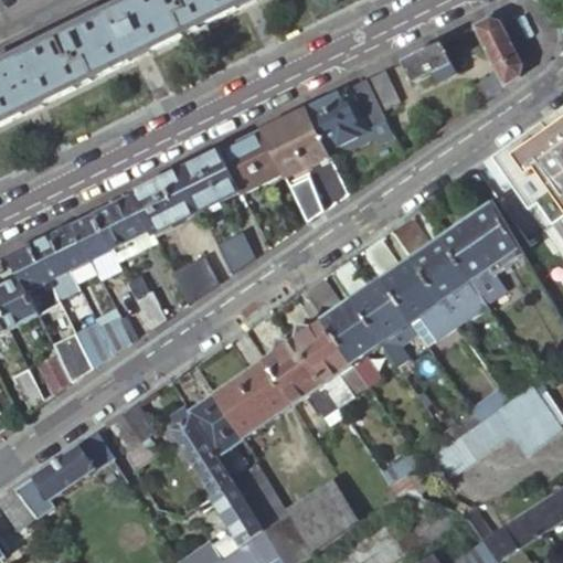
[(252,2),(256,0),(130,0),(0,64),(0,125),(36,108),(145,54),(252,2)]
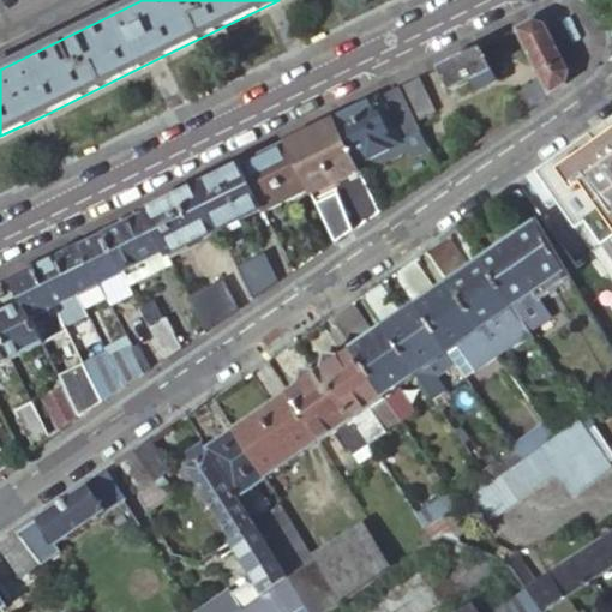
[(533,21),(515,29),(541,79),(519,94),(529,108),(563,85),(567,71),(543,23),(533,21)]
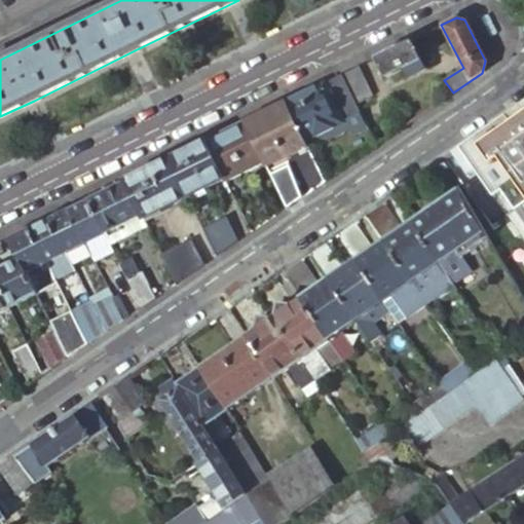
[(419,60),(410,40),(375,58),(384,76),(402,68),(419,60)]
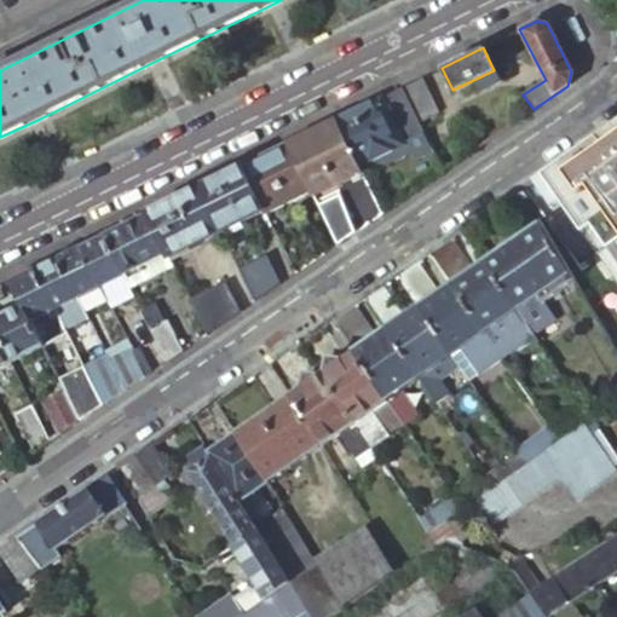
[(494,70),(473,80),(480,90),(496,82),(497,79),(494,70)]
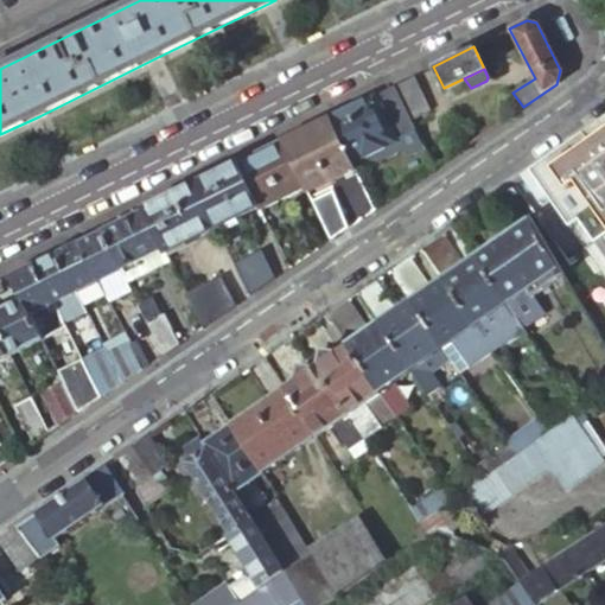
[(412,76),(393,87),(409,119),(428,108),(412,76)]
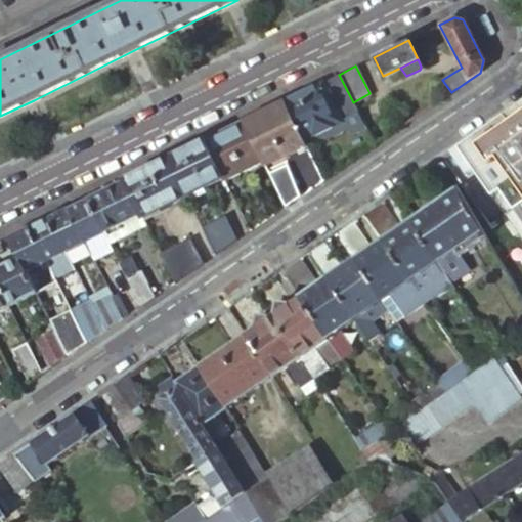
[(353,102),(339,75),(285,101),(303,139),(357,113),(353,102)]
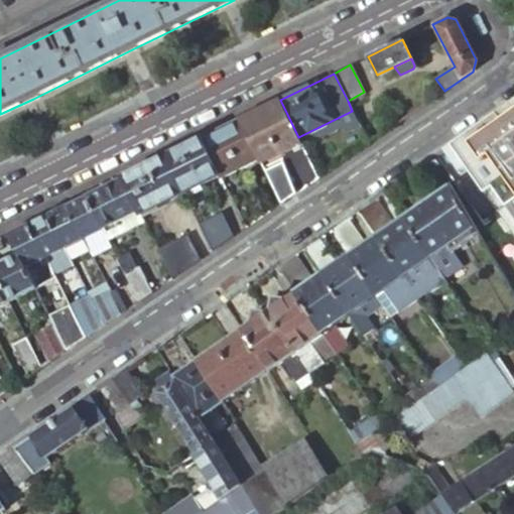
[(298,137),(280,100),(241,120),(258,157),(261,161),(300,142),(298,137)]
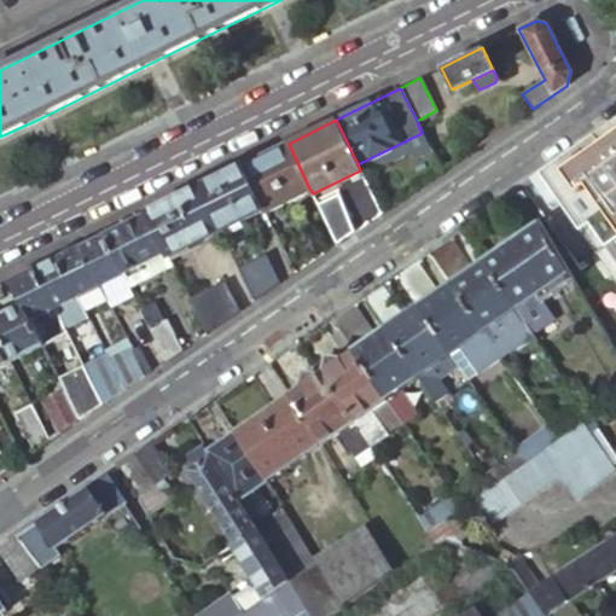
[(615,125),(598,137),(542,174),(561,201),(615,279),(615,125)]
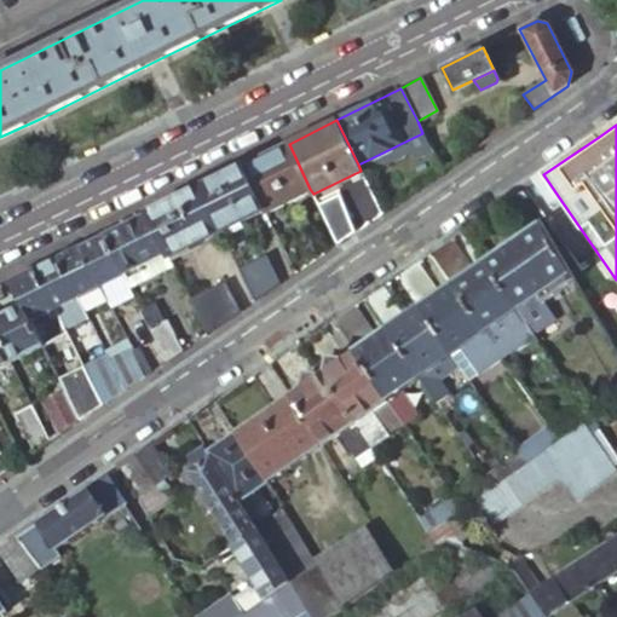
[(310,189),(289,144),(243,166),(264,208),(265,212),(310,189)]
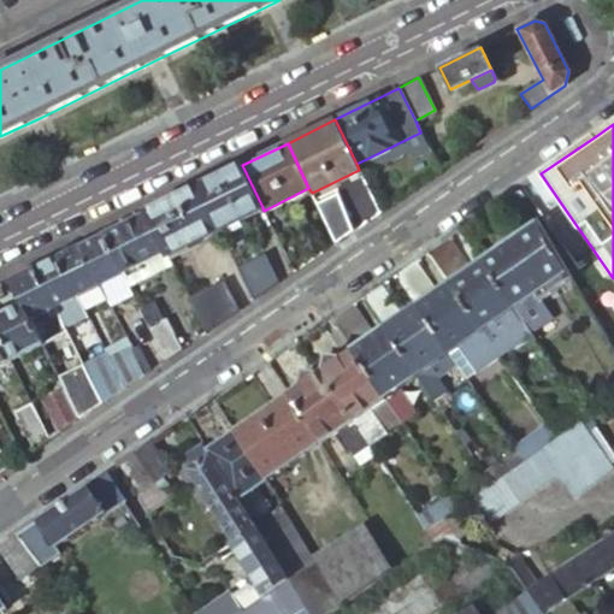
[(263,207),(242,165),(199,187),(219,229),(263,207)]
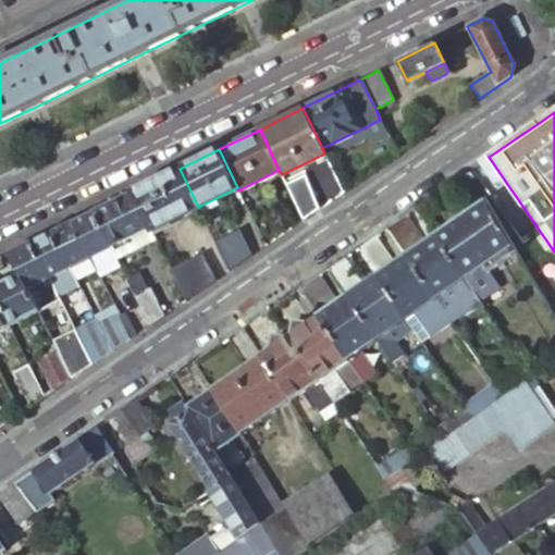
[(489,157),(482,162),(497,185),(505,181),(489,157)]
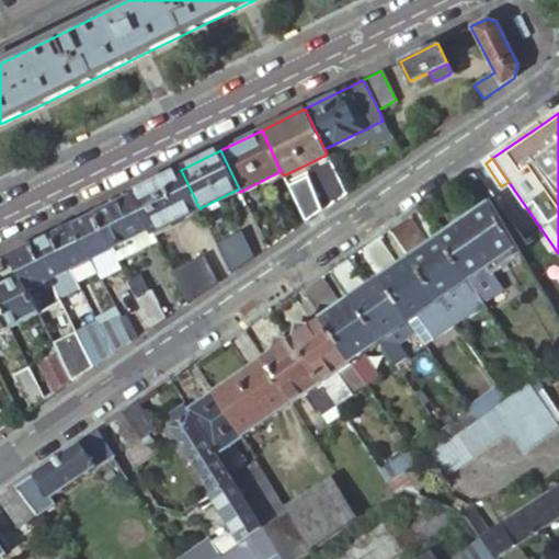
[(200,208),(181,170),(134,192),(150,227),(153,231),(200,208)]
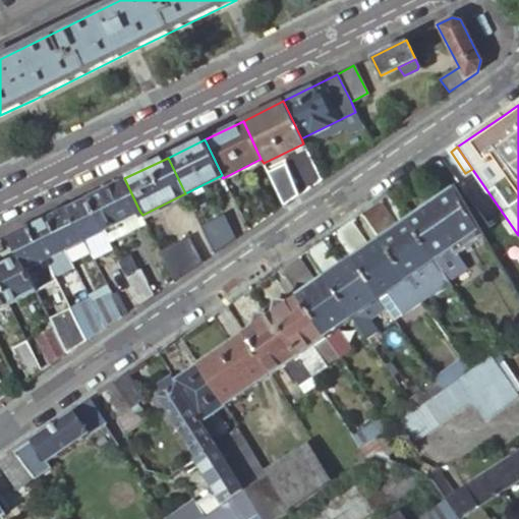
[(139,211),(124,178),(87,197),(103,230),(139,211)]
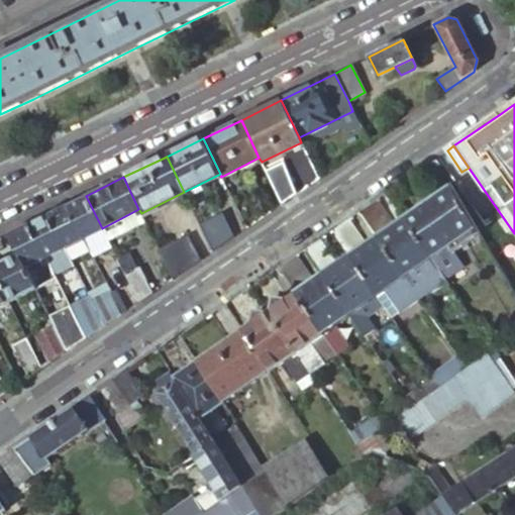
[(451,187),(403,219),(444,281),(447,284),(459,276),(448,260),(456,253),(453,249),(480,232),(451,187)]
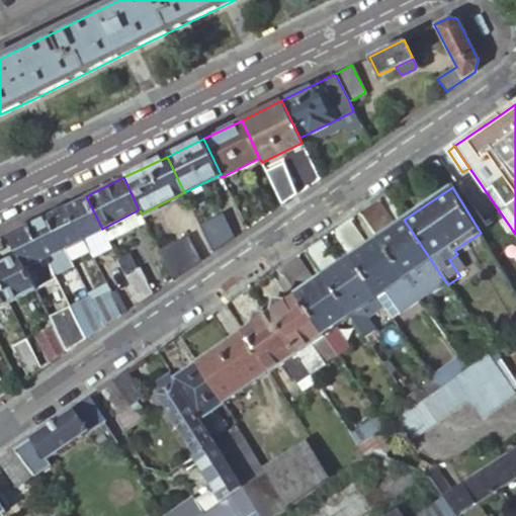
[(102,229),(86,196),(67,205),(83,238),(102,229)]
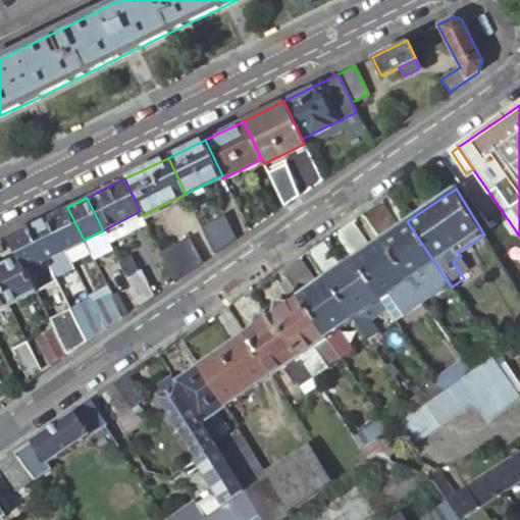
[(399,227),(380,200),(362,212),(380,240),(421,301),(449,283),(407,221),(399,227)]
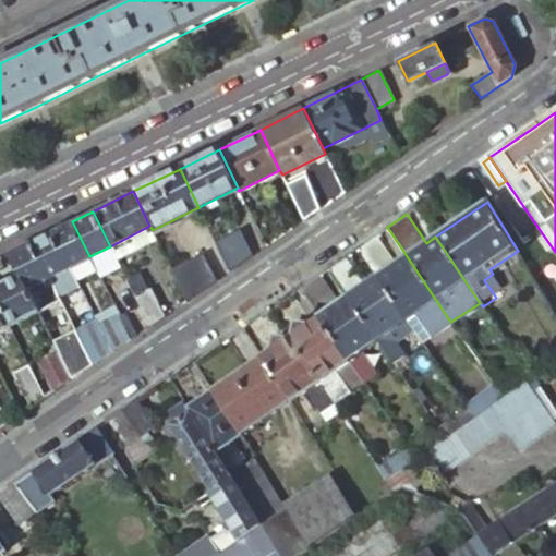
[(72,221),(51,232),(69,267),(89,256),(72,221)]
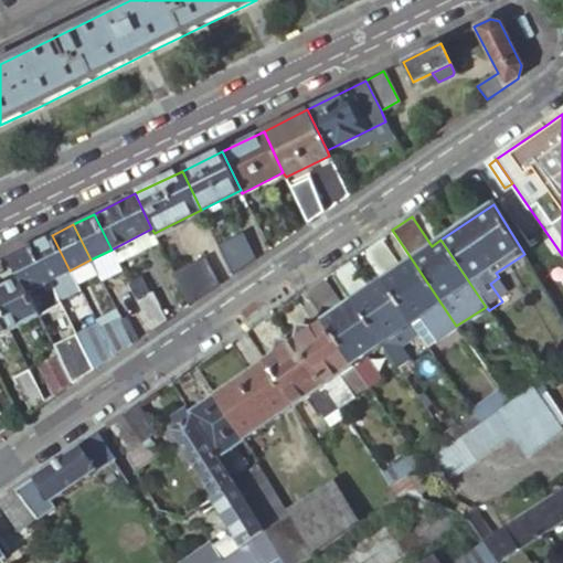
[(216,245),(231,275),(254,259),(242,233),(216,245)]
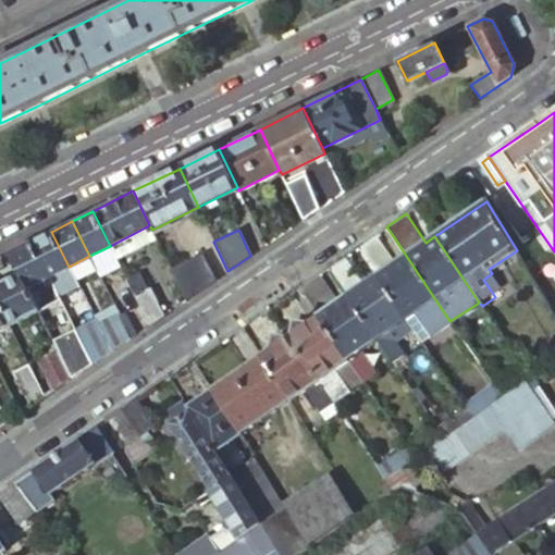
[(69,267),(51,232),(31,242),(48,276),(57,295),(77,284),(73,275),(69,267)]
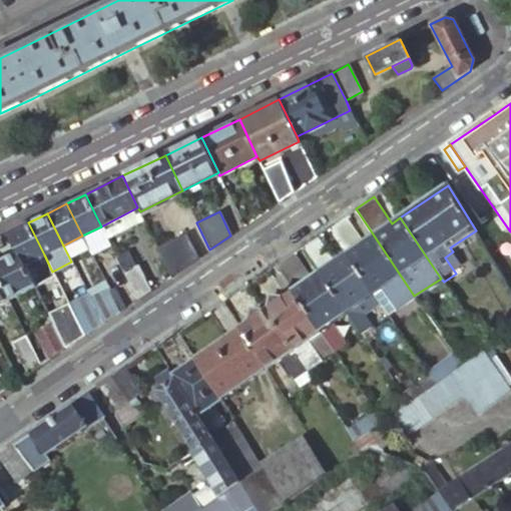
[(364,242),(347,215),(329,227),(347,254),(364,242)]
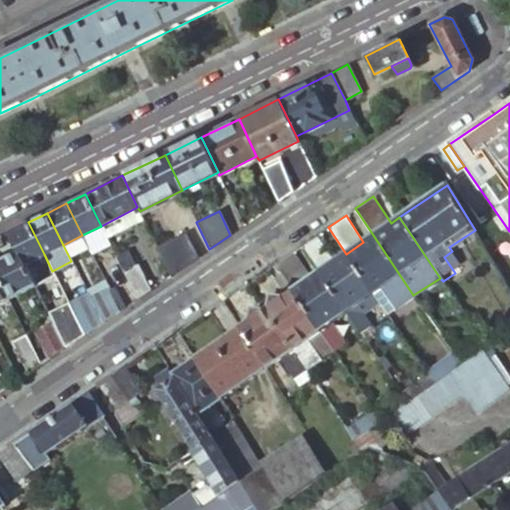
[(44,254),(28,222),(7,232),(16,252),(32,285),(54,275),(52,271),(44,254)]
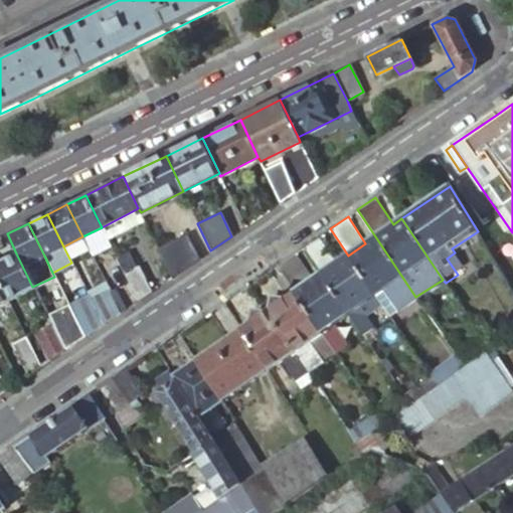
[(82,236),(87,245),(106,235),(102,227),(82,236)]
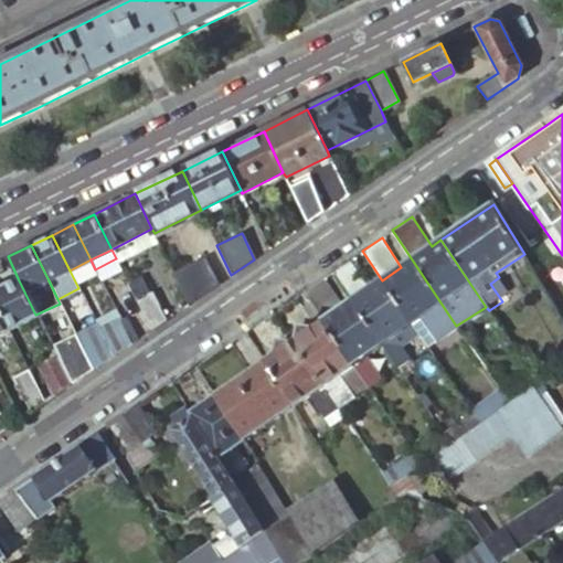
[(74,279),(95,269),(91,259),(70,271),(74,279)]
